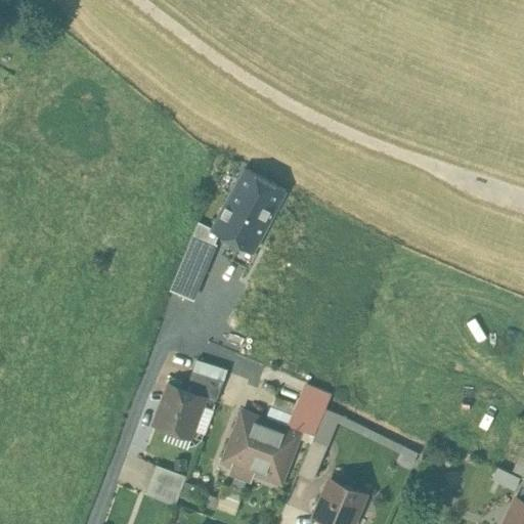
[(208,216),(205,222),(217,229),(253,249),(285,189),(245,168),(230,194),(216,221),(208,216)]
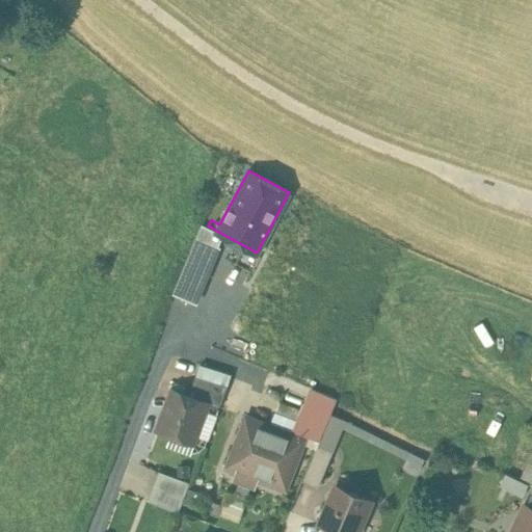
[(203,223),(208,225),(211,219),(219,224),(234,197),(214,187),(201,222),(203,223)]
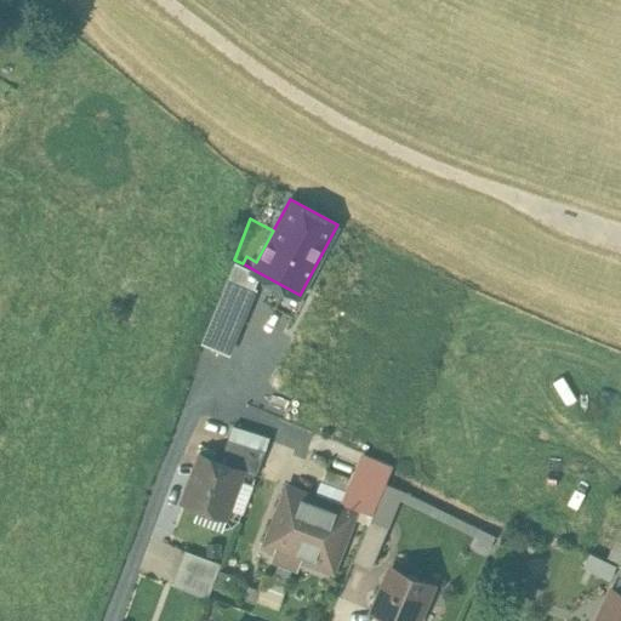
[(237,261),(224,289),(248,298),(257,272),(243,263),(237,261)]
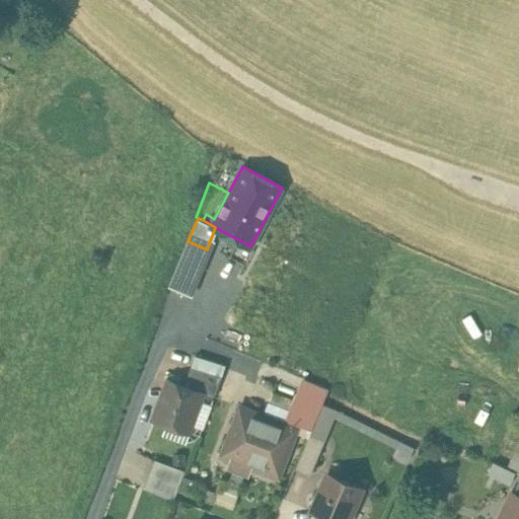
[(178,263),(198,270),(207,249),(188,241),(178,263)]
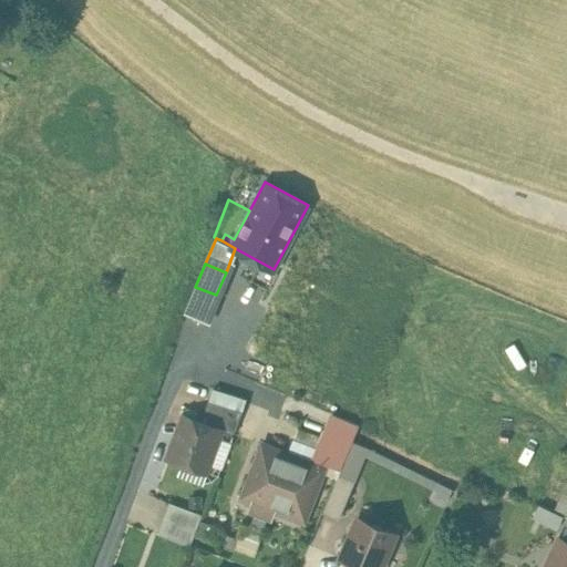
[(216,295),(195,287),(185,313),(205,321),(216,295)]
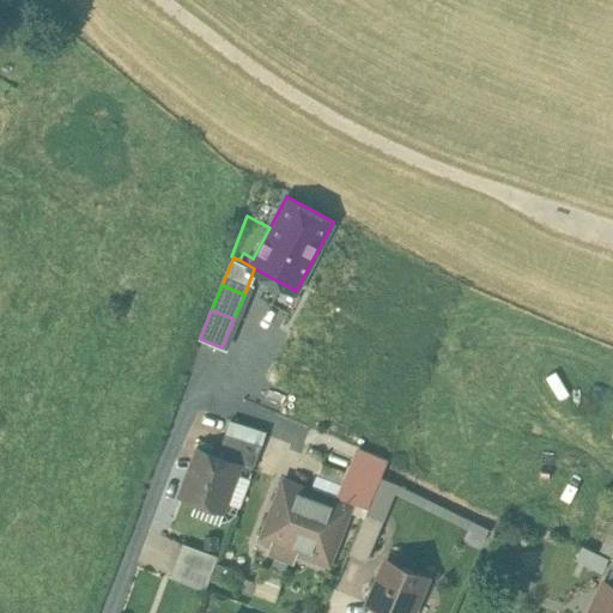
[(296,354),(284,349),(275,364),(287,370),(296,354)]
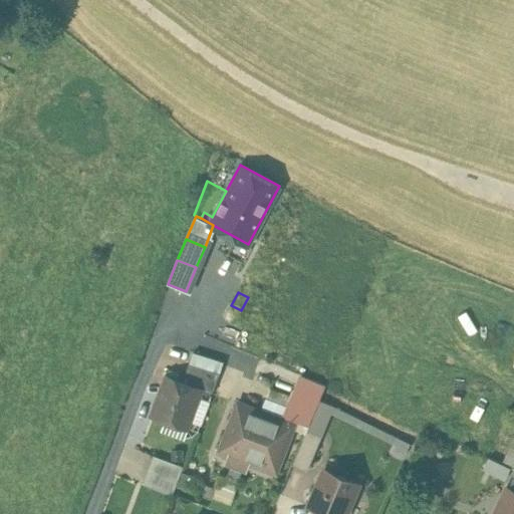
[(220,372),(189,362),(182,381),(201,389),(200,390),(211,394),(220,372)]
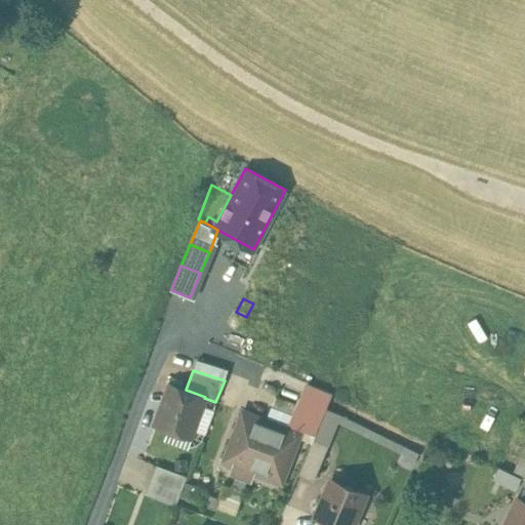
[(186,390),(170,384),(157,418),(192,432),(204,398),(205,397),(186,390)]
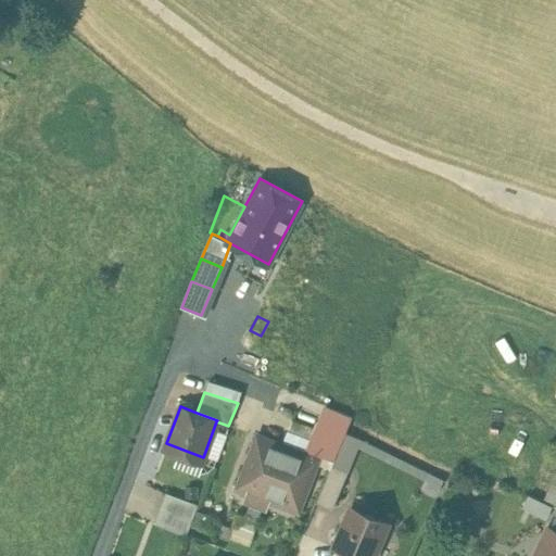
[(293,419),(283,445),(317,458),(327,446),(331,433),(293,419)]
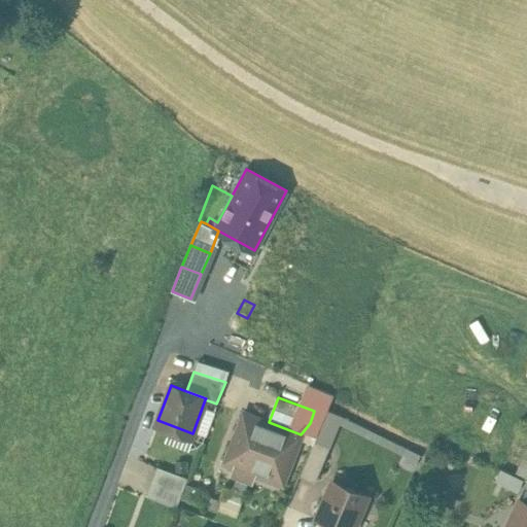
[(269,422),(244,413),(226,461),(269,478),(279,450),(292,455),(301,434),(269,422)]
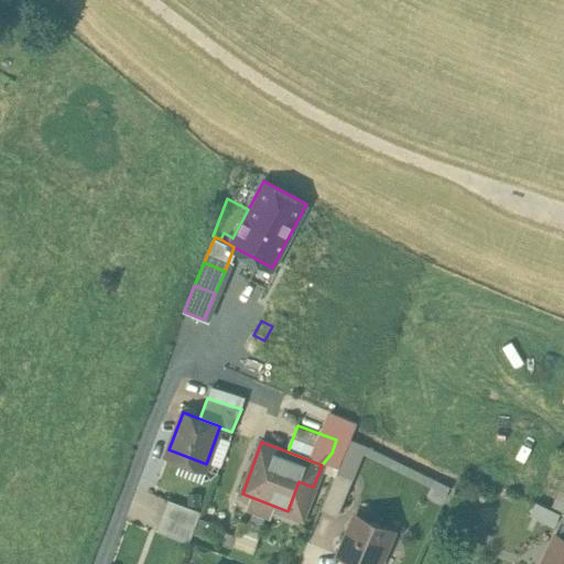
[(353,479),(336,473),(321,509),(337,517),(353,479)]
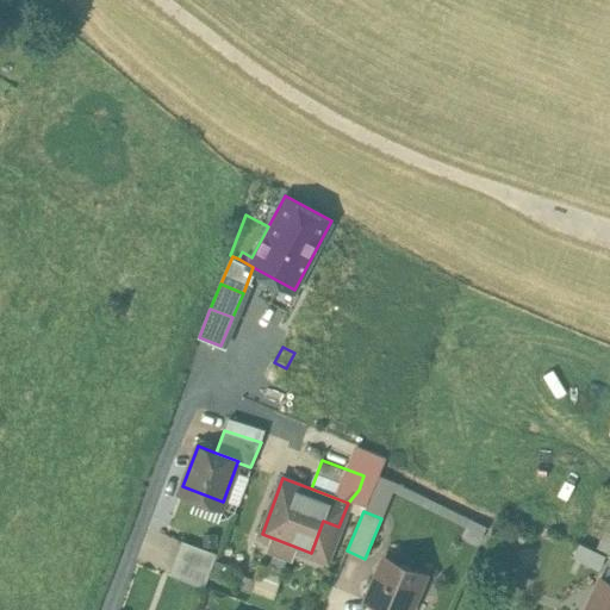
[(609,516),(596,548),(609,553),(609,516)]
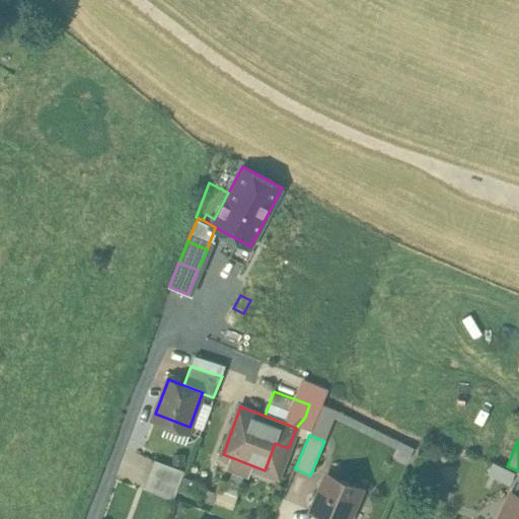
[(184,470),(155,459),(145,489),(173,499),(184,470)]
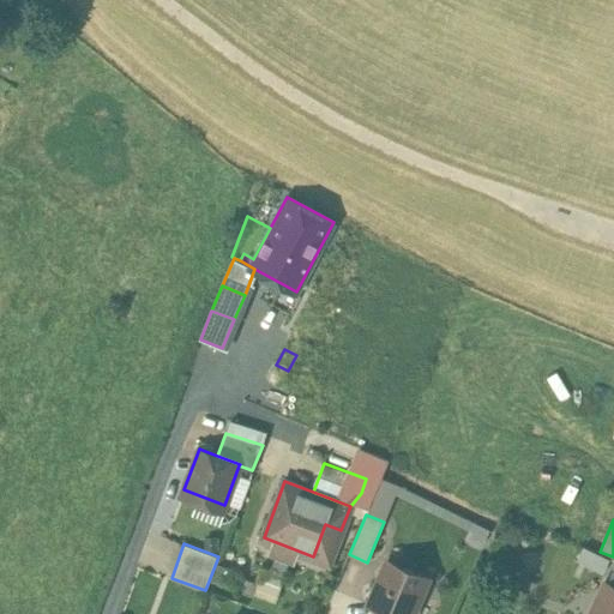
[(597,570),(605,557),(578,543),(571,557),(597,570)]
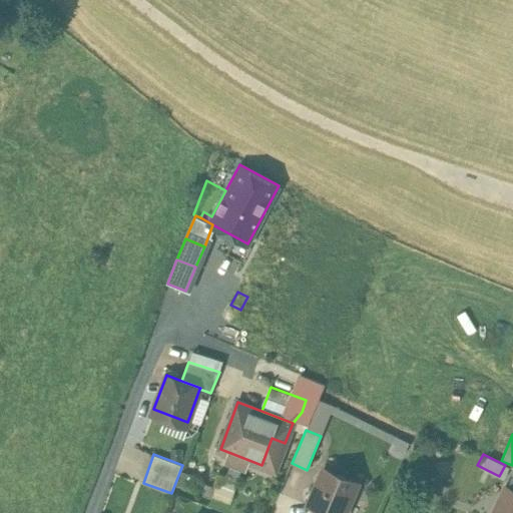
[(217,460),(205,455),(200,468),(212,473),(217,460)]
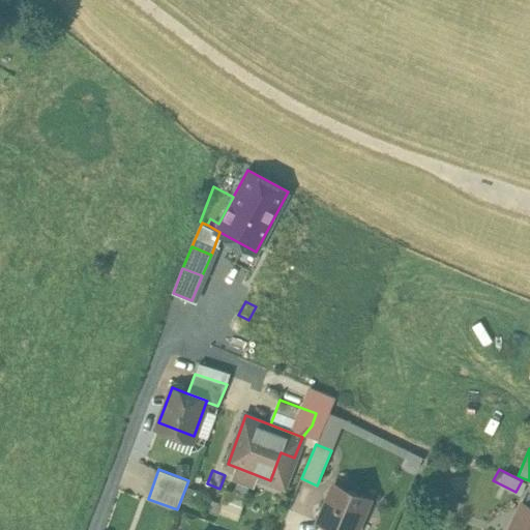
[(355,529),(369,499),(334,484),(319,521),(342,529),(355,529)]
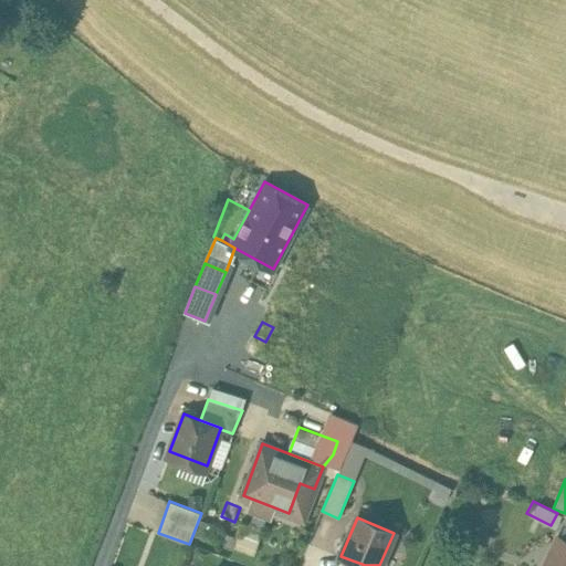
[(565,565),(565,540),(559,537),(551,555),(553,557),(548,565),(547,565),(565,565)]
